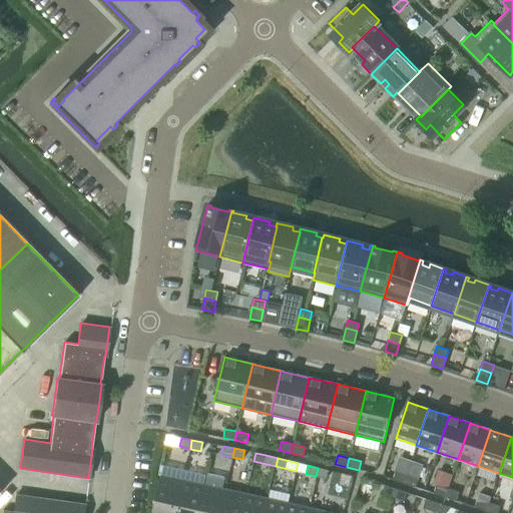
[(326,479),(329,470),(318,468),(316,476),(326,479)]
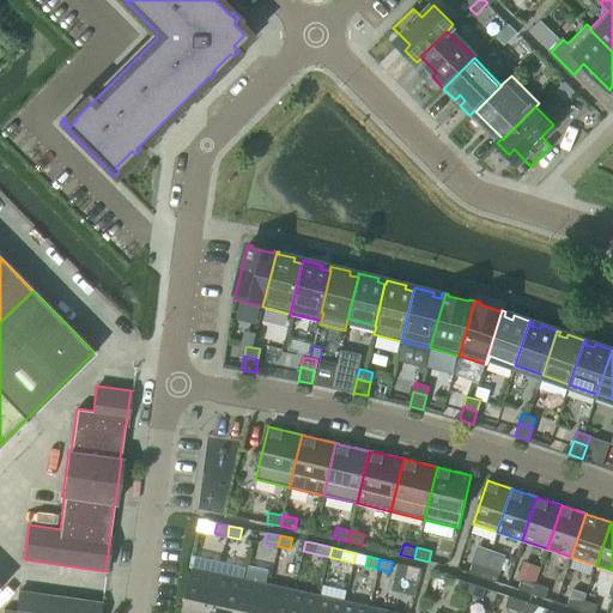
[(483,577),(486,568),(472,563),(468,572),(483,577)]
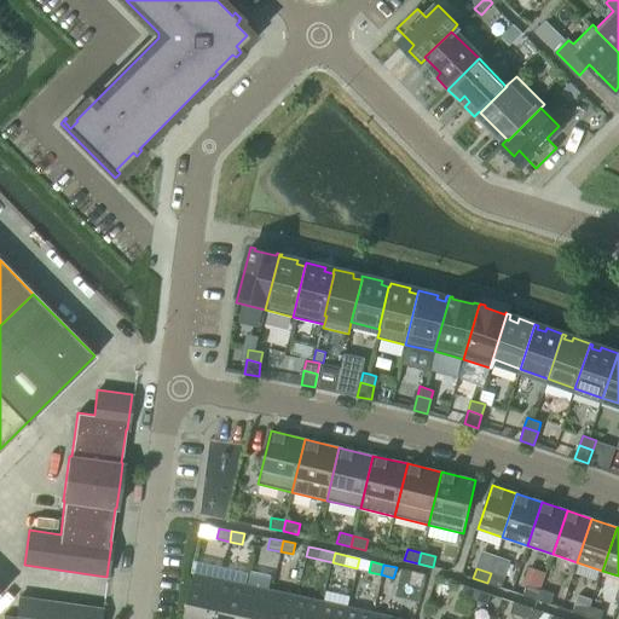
[(192,618),(212,618),(220,579),(194,573),(184,618),(192,618)]
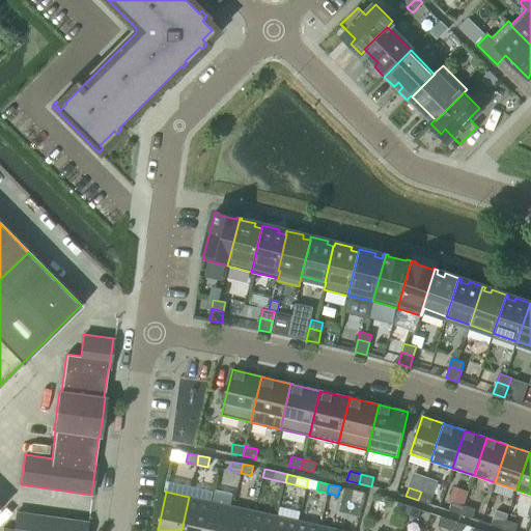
[(418,500),(429,504),(432,496),(421,492),(418,500)]
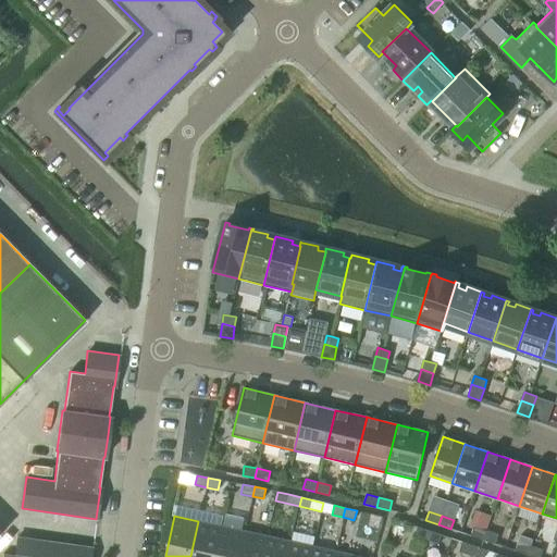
[(214,556),(222,527),(199,521),(198,521),(190,556),(214,556)]
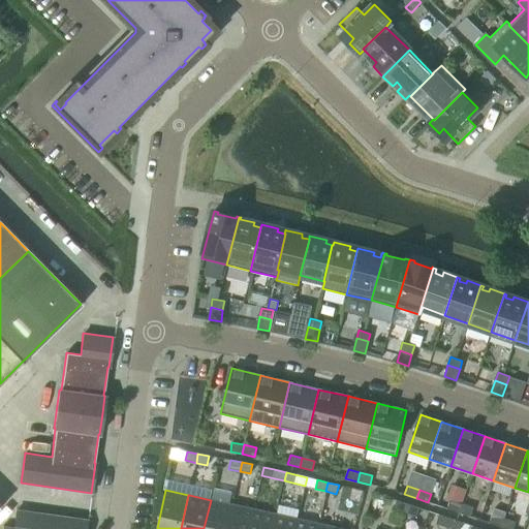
[(227,528),(234,505),(232,504),(211,500),(204,528),(227,528)]
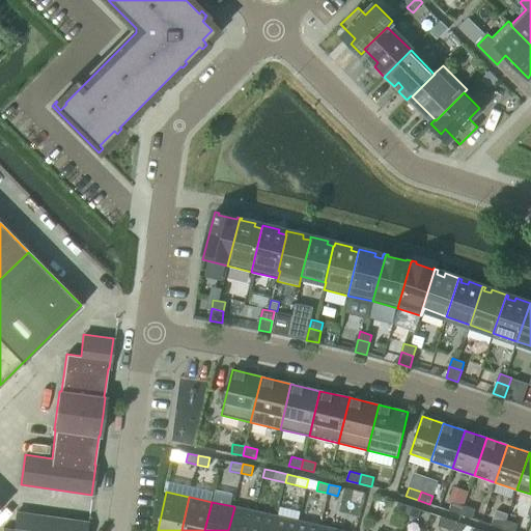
[(407,515),(410,506),(398,502),(395,511),(407,515)]
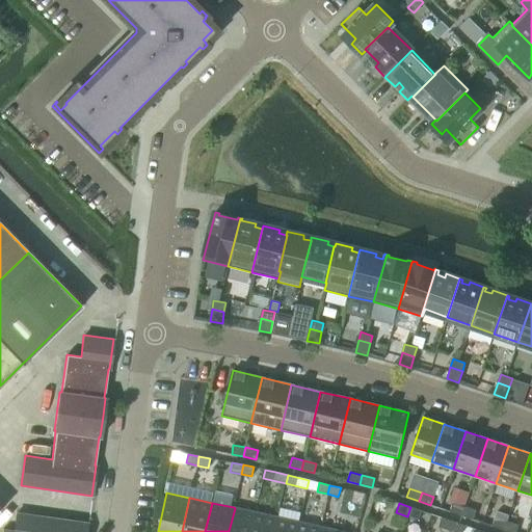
[(461,515),(464,507),(452,503),(449,511),(461,515)]
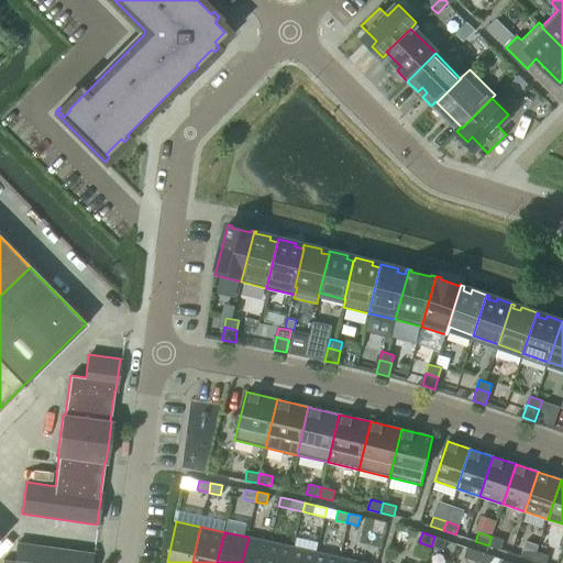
[(442,550),(445,541),(434,537),(431,547),(442,550)]
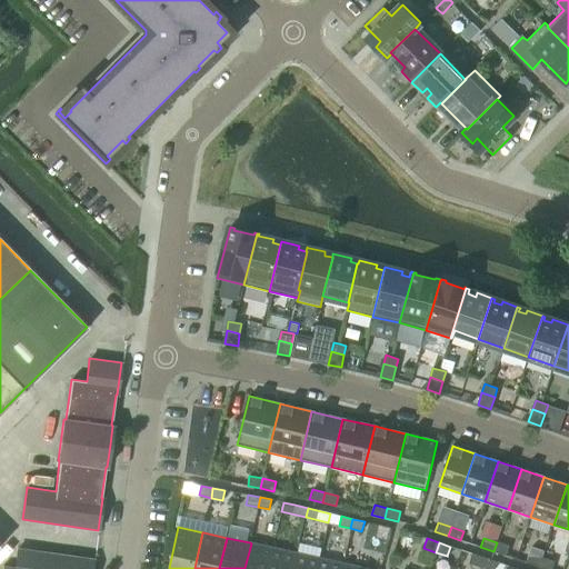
[(493,551),(506,556),(509,546),(497,542),(493,551)]
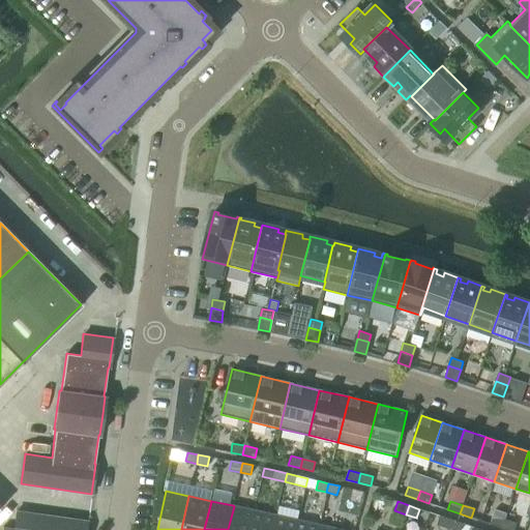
[(252,529),(257,510),(255,510),(234,506),(228,529),(252,529)]
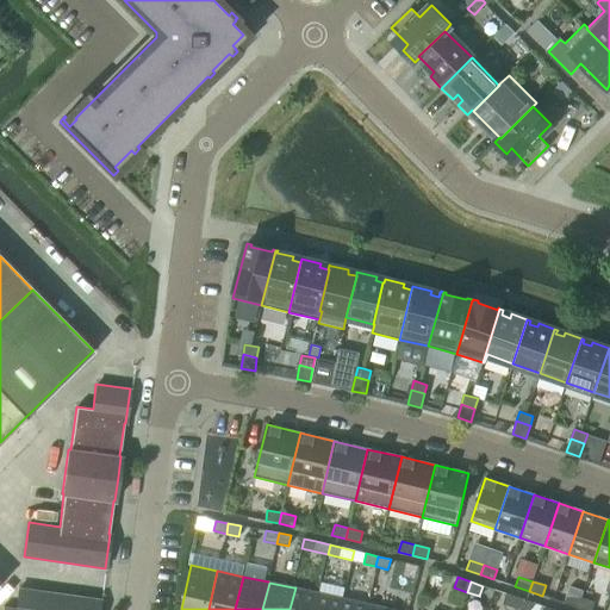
[(98,609),(100,602),(100,599),(18,587),(16,608),(2,605),(1,609),(98,609)]
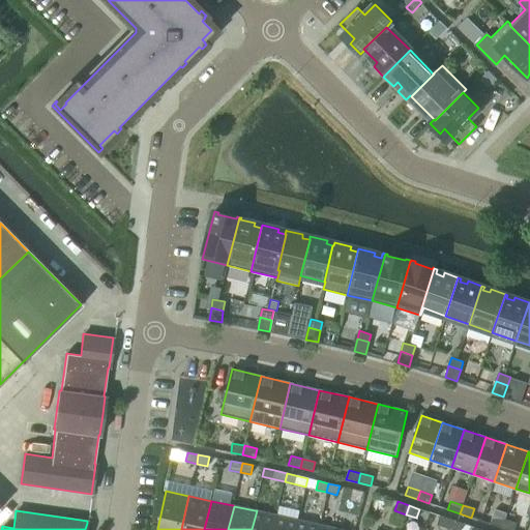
[(275,529),(280,516),(276,516),(257,510),(252,529),(275,529)]
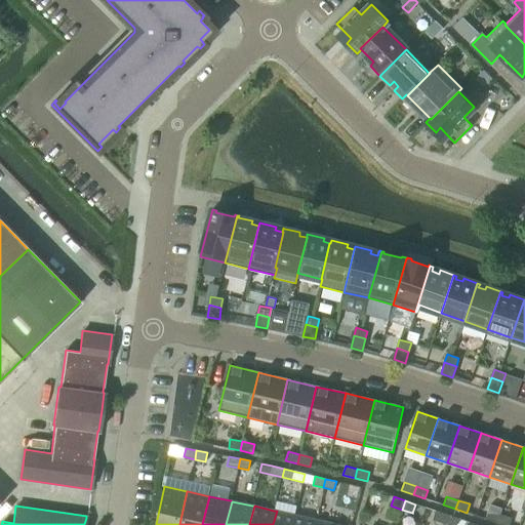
[(296,524),(299,516),(295,515),(277,511),(273,524),(296,524)]
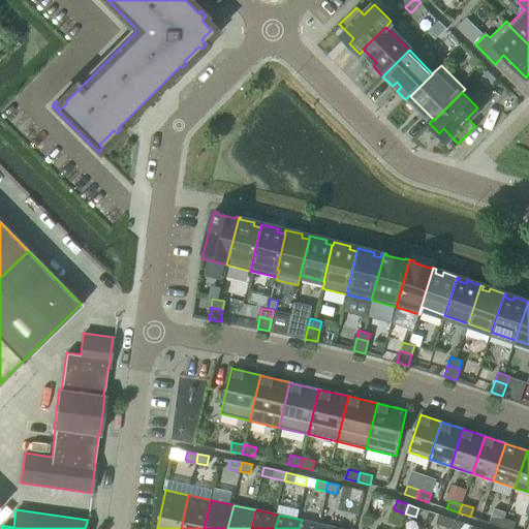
[(447,527),(450,519),(439,515),(436,524),(447,527)]
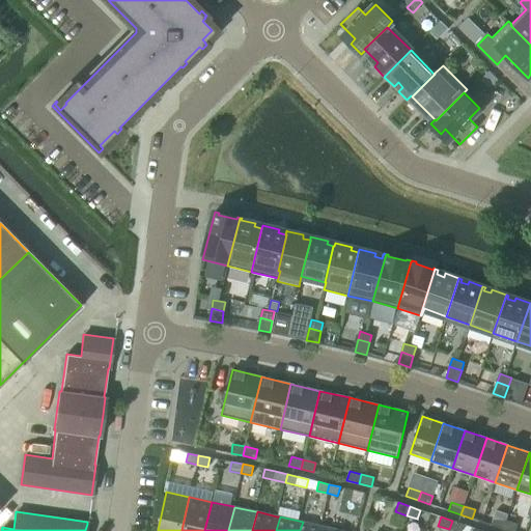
[(503,529),(506,520),(494,516),(491,525),(503,529)]
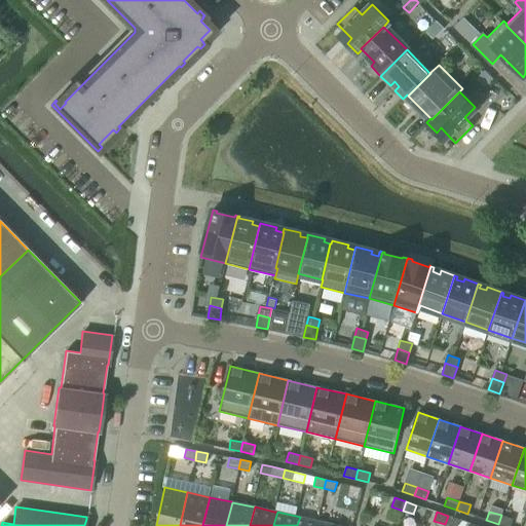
[(498,524),(504,525),(510,525),(513,519),(501,515),(498,524)]
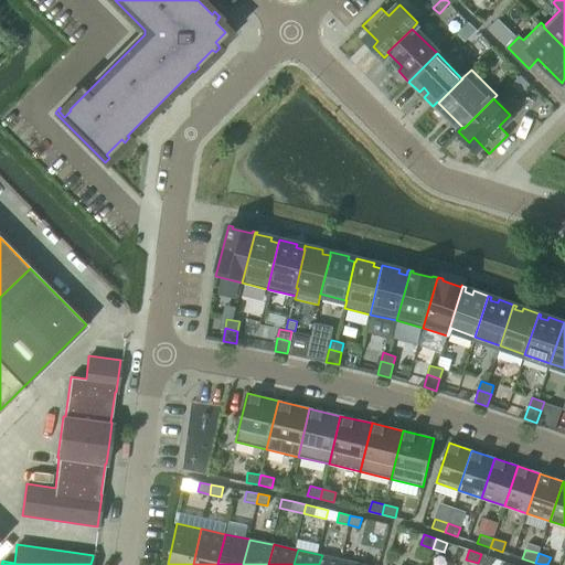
[(482,564),(490,564),(492,557),(481,554),(478,563),(482,564)]
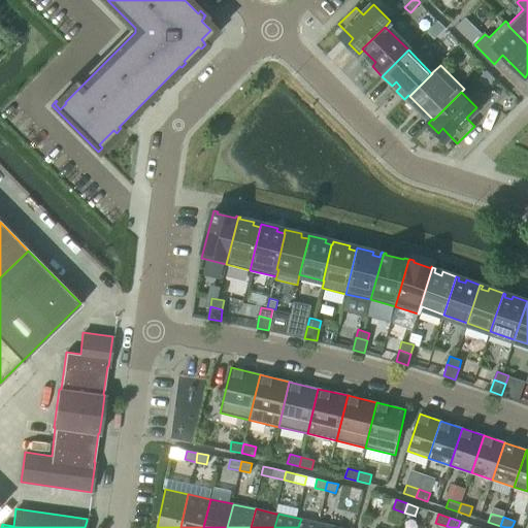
[(322,527),(324,524),(319,523),(301,519),(298,527),(322,527)]
